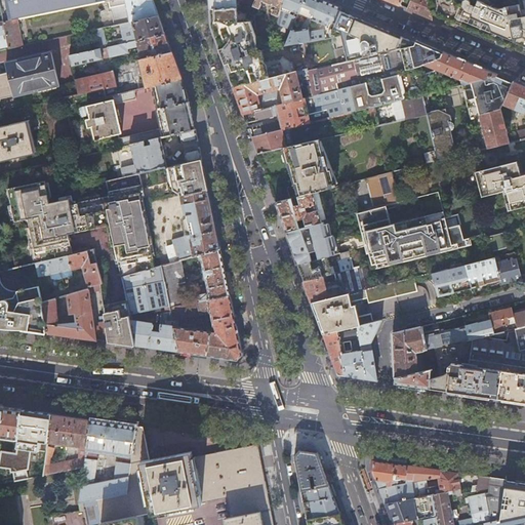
[(0,0),(0,8),(3,23),(16,19),(109,1),(112,0),(0,0)]
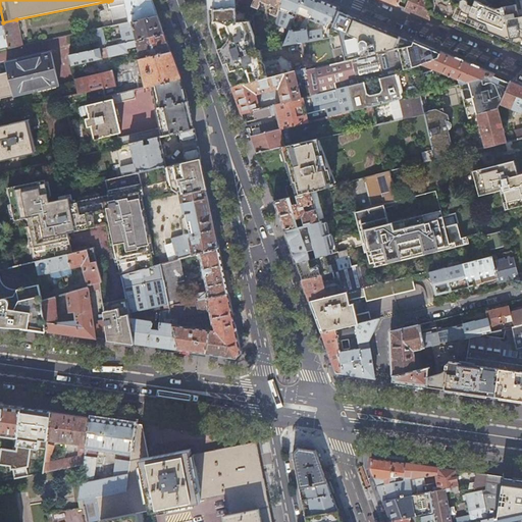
[(151,0),(111,0),(108,1),(113,25),(128,22),(157,16),(153,4),(151,0)]
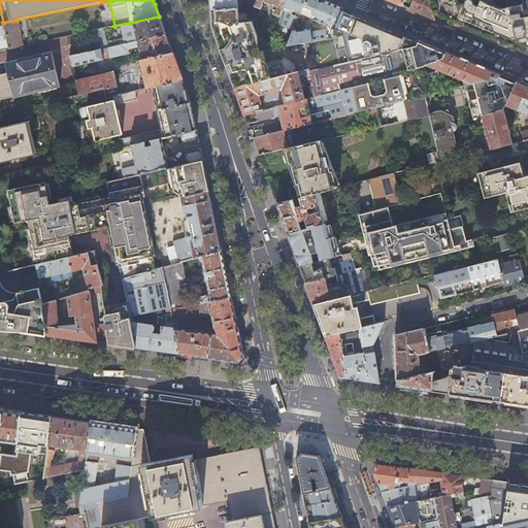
[(209,0),(210,8),(237,6),(236,0),(209,0)]
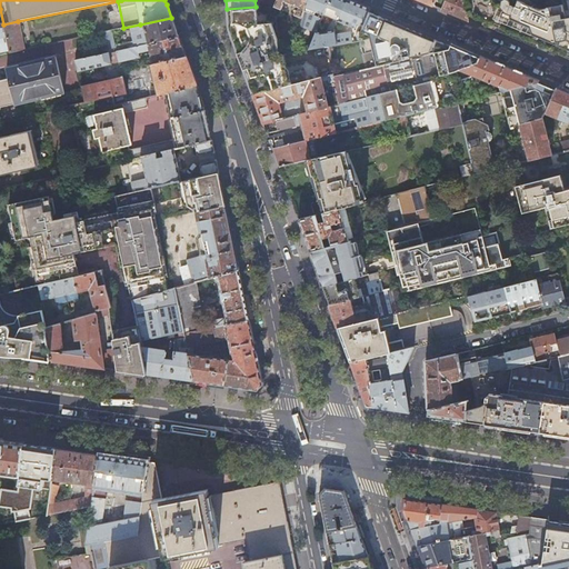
[(276,0),(273,5),(280,8),(281,5),(281,2),(281,0),(282,0),(298,7),(298,10),(296,10),(293,15),(301,17),(303,7),(305,0),(276,0)]
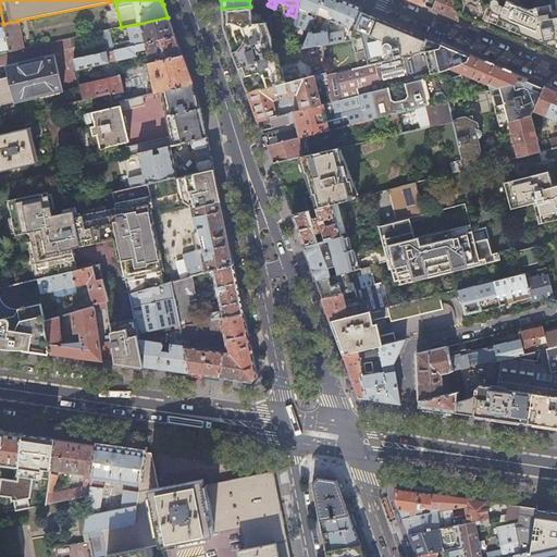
[(298,0),(297,7),(316,14),(321,0),(298,0)]
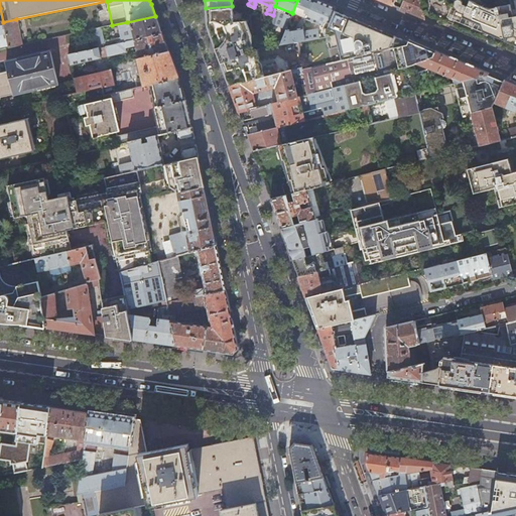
[(323,3),(314,0),(312,0),(305,19),(320,25),(321,22),(325,23),(330,10),(331,7),(323,3)]
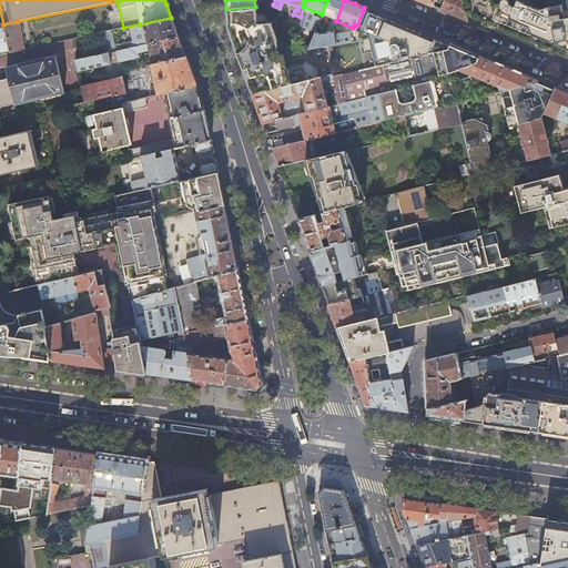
[(444,0),(440,9),(449,13),(466,20),(465,17),(460,0),(444,0)]
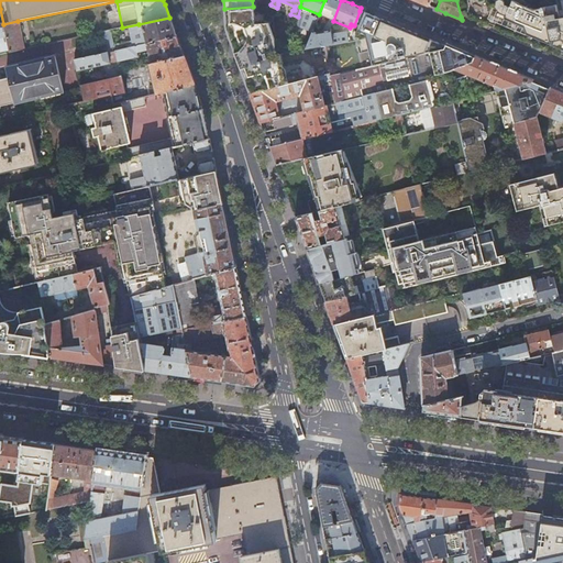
[(477,20),(489,25),(488,28),(490,29),(489,30),(501,34),(501,33),(504,34),(504,35),(515,40),(516,39),(517,40),(517,41),(529,46),(529,45),(531,45),(531,43),(541,47),(552,52),(542,7),(533,9),(512,0),(511,0),(509,6),(506,4),(505,2),(505,1),(504,1),(503,0),(496,0),(495,0),(456,0),(461,17),(462,17),(463,14),(476,20),(477,20)]
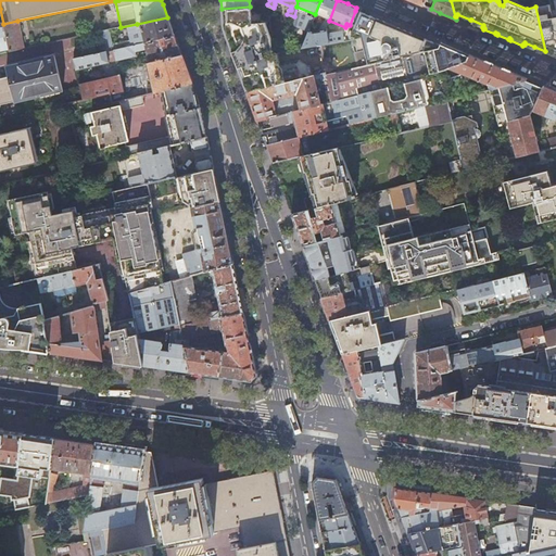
[(555,0),(547,0),(548,4),(535,7),(545,51),(555,54),(555,0)]
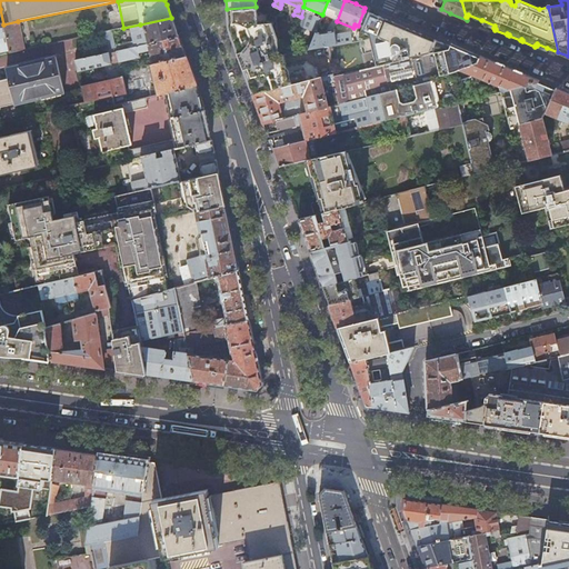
[(261,7),(256,7),(257,19),(258,23),(270,22),(269,20),(271,20),(275,19),(273,5),(261,7)]
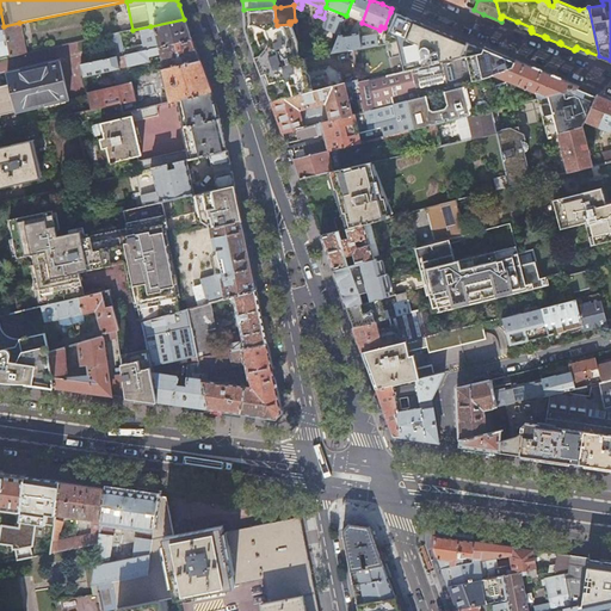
[(303,59),(298,60),(297,43),(290,24),(277,25),(276,20),(275,7),(244,10),(245,29),(245,32),(250,43),(259,68),(263,78),(265,85),(271,102),(329,87),(326,73),(309,78),(307,73),(306,72),(303,59)]
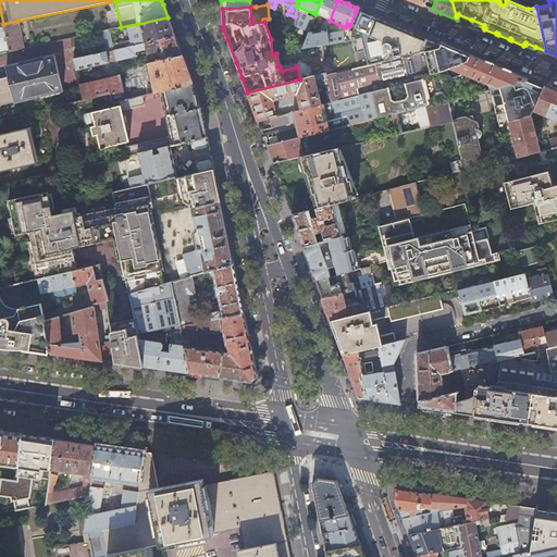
[(297,7),(295,16),(294,21),(293,24),(309,31),(316,14),(297,7)]
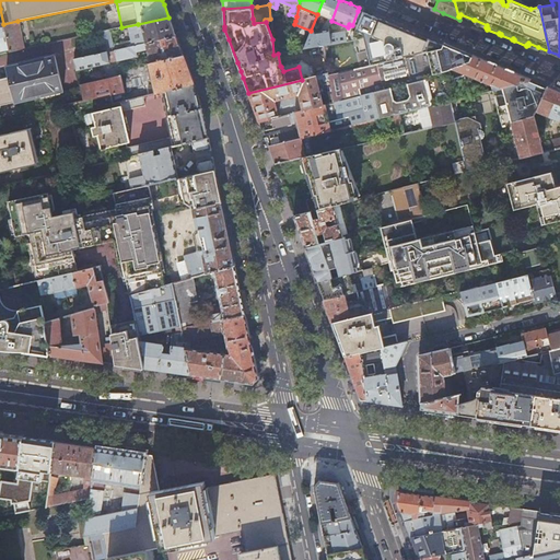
[(349,31),(351,39),(354,54),(364,51),(369,66),(382,62),(442,48),(443,46),(426,38),(424,41),(412,35),(413,33),(399,27),(358,11),(352,25),(350,30),(349,31)]
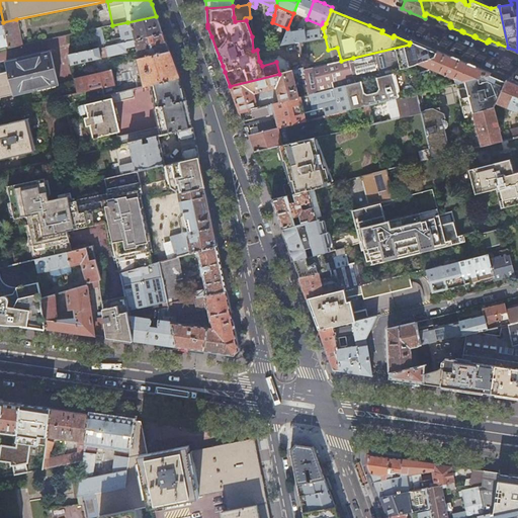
[(130,37),(131,41),(162,33),(160,25),(156,16),(127,22),(130,30),(133,30),(134,36),(130,37)]
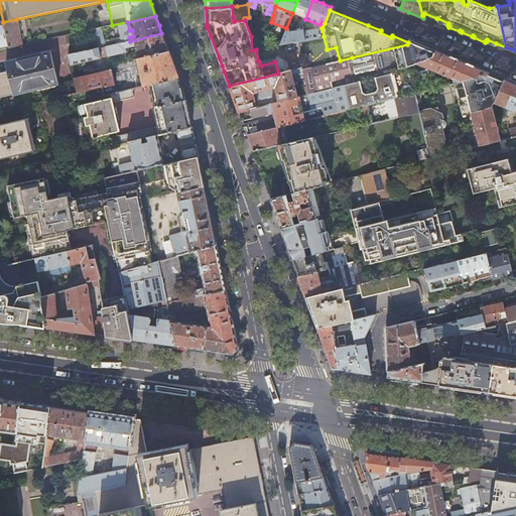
[(16,19),(3,22),(8,47),(21,44),(16,19)]
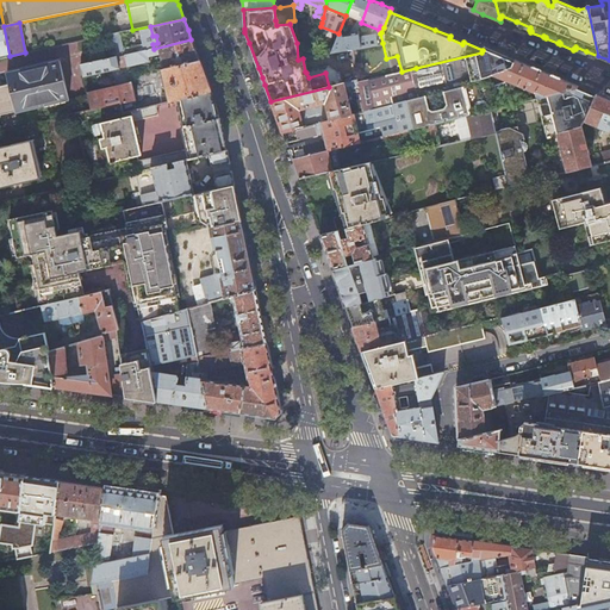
[(0,57),(10,56),(4,26),(0,26),(0,57)]
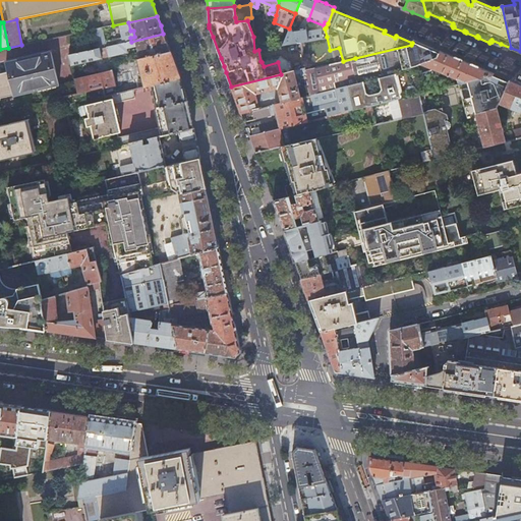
[(289,30),(282,46),(299,42),(327,37),(325,29),(326,27),(305,31),(304,27),(292,31),(289,30)]
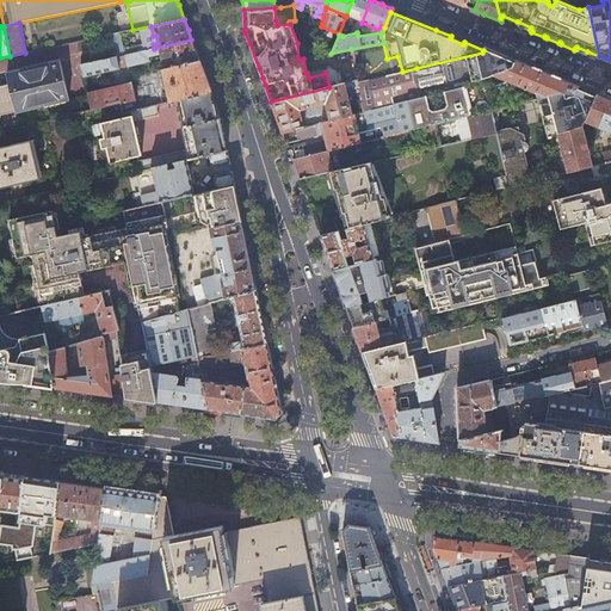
[(154,49),(81,65),(84,76),(121,68),(127,67),(149,62),(148,57),(161,55),(165,69),(199,62),(196,50),(191,39),(154,49)]
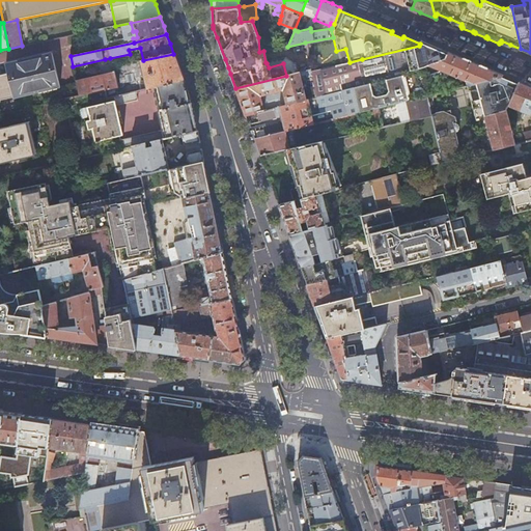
[(350,62),(310,73),(311,76),(314,98),(318,96),(330,93),(341,90),(352,87),(372,82),(387,78),(401,75),(401,72),(424,66),(427,65),(428,64),(444,58),(447,53),(437,48),(434,47),(420,42),(420,44),(419,46),(362,59),(350,62)]
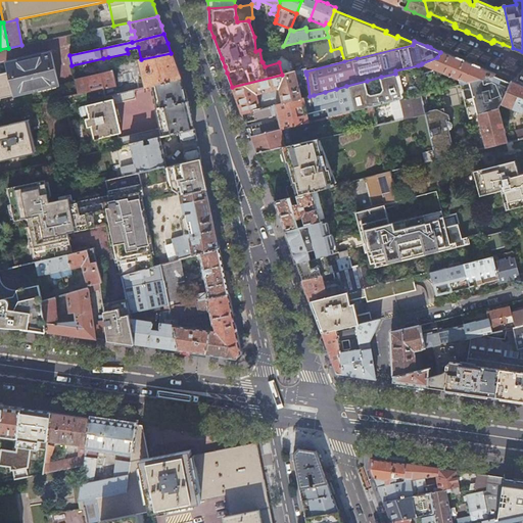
[(7,69),(52,59),(51,52),(5,62),(7,69)]
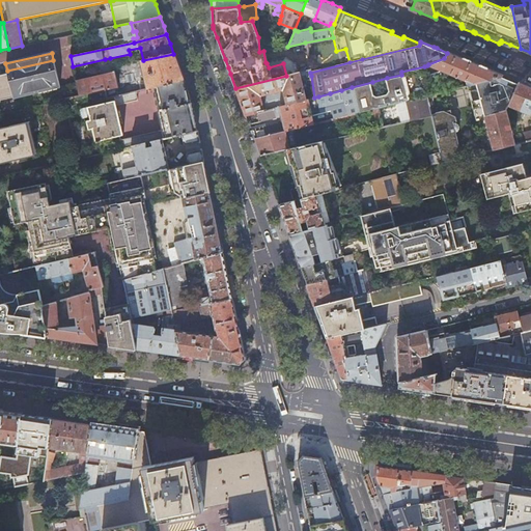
[(447,53),(444,58),(428,64),(427,65),(448,74),(466,81),(467,85),(501,77),(501,75),(494,72),(474,63),(455,56),(447,53)]
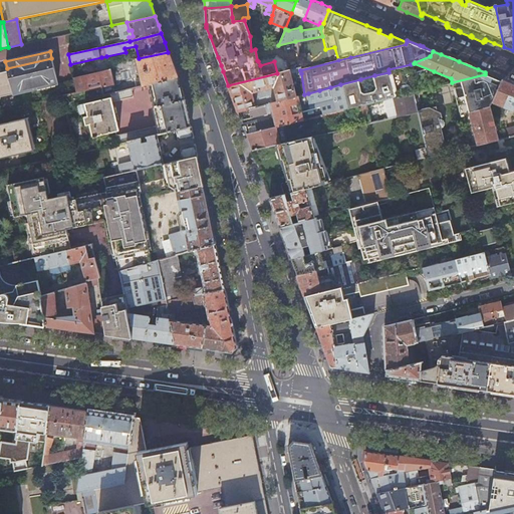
[(168,52),(139,58),(137,59),(142,86),(150,84),(177,78),(178,78),(173,64),(168,52)]
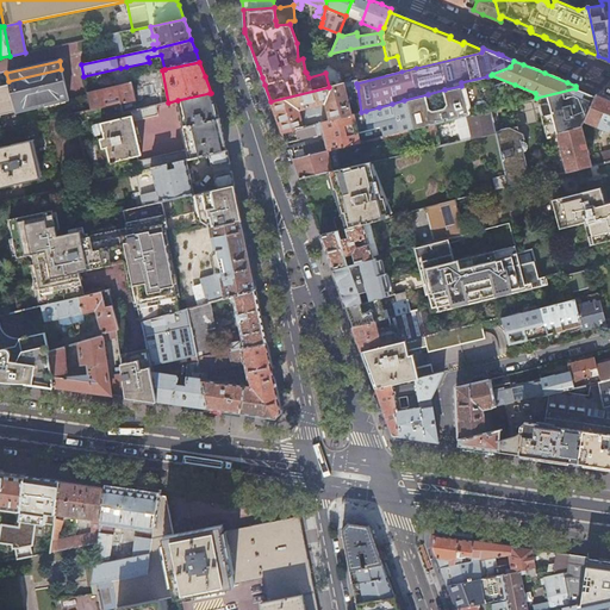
[(328,67),(327,66),(305,72),(306,73),(309,78),(325,73),(329,87),(341,83),(338,72),(337,73),(328,67)]
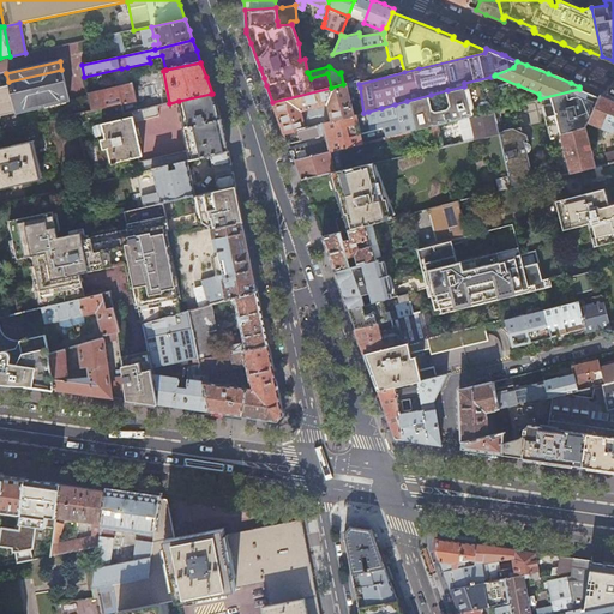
[(0,113),(14,110),(16,112),(68,98),(61,70),(8,82),(8,84),(0,85),(0,113)]
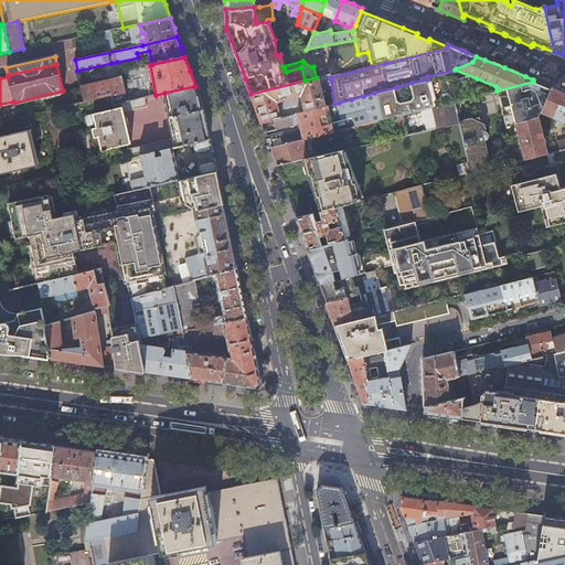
[(427,80),(412,83),(415,96),(414,98),(402,102),(400,99),(396,87),(374,93),(377,105),(381,120),(393,117),(401,115),(417,110),(430,107),(454,102),(459,99),(456,85),(458,84),(454,80),(451,71),(427,76),(427,80)]
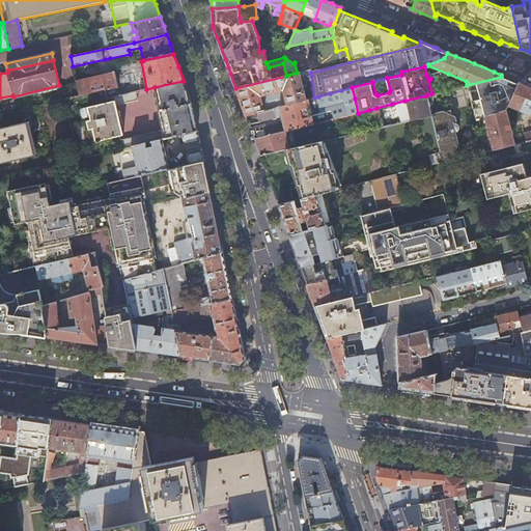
[(297,73),(286,76),(235,88),(242,105),(245,115),(263,111),(258,95),(282,89),(286,105),(305,100),(300,76),(305,75),(306,77),(311,76),(310,73),(310,70),(297,73)]
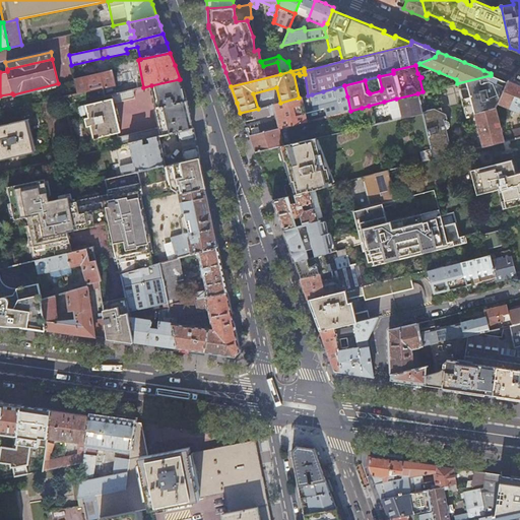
[(112,70),(74,78),(77,93),(90,90),(89,87),(94,86),(93,84),(98,83),(99,85),(102,85),(103,88),(115,85),(112,70)]
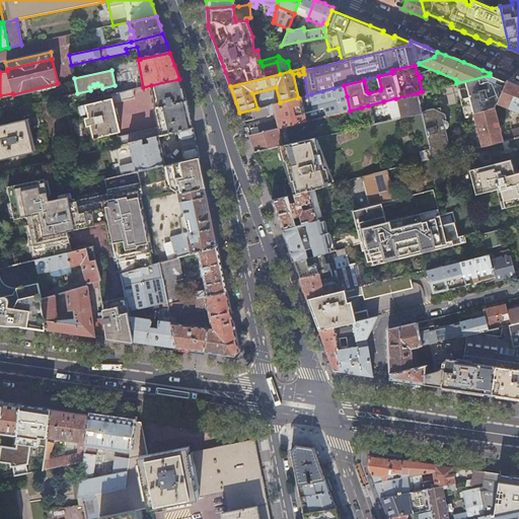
[(506,82),(490,75),(456,83),(464,118),(469,118),(473,113),(495,107),(497,103),(506,82)]
